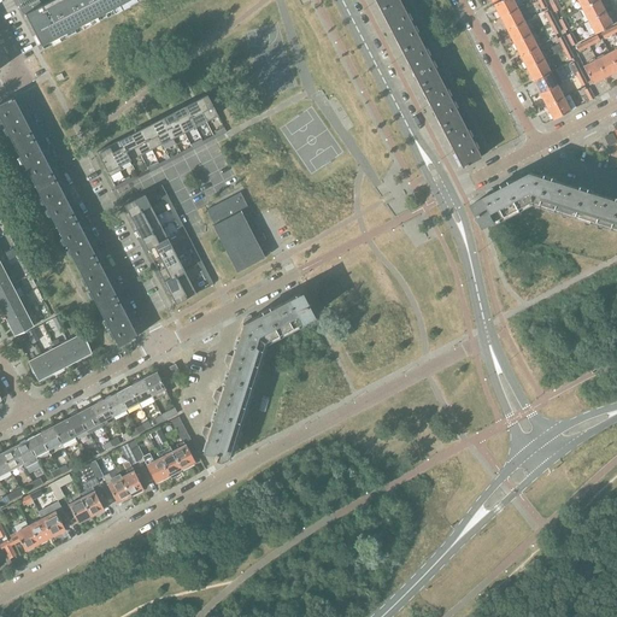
[(16,0),(21,6),(24,13),(41,46),(43,51),(139,0),(16,0)]
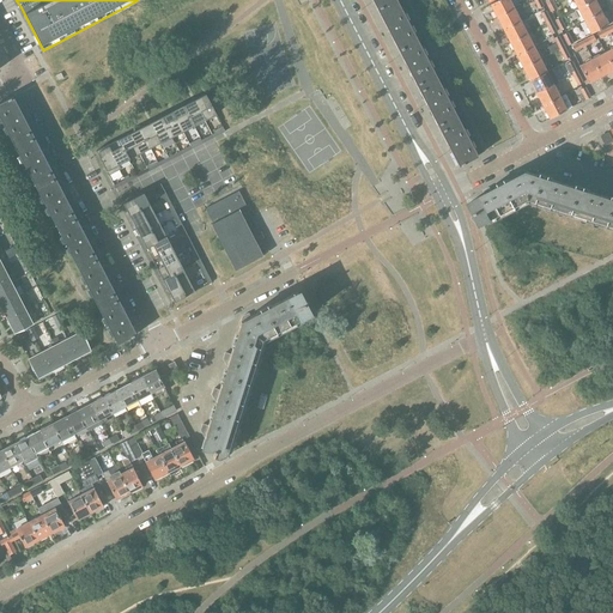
[(400,8),(395,0),(371,0),(378,12),(387,7),(390,13),(400,8)]
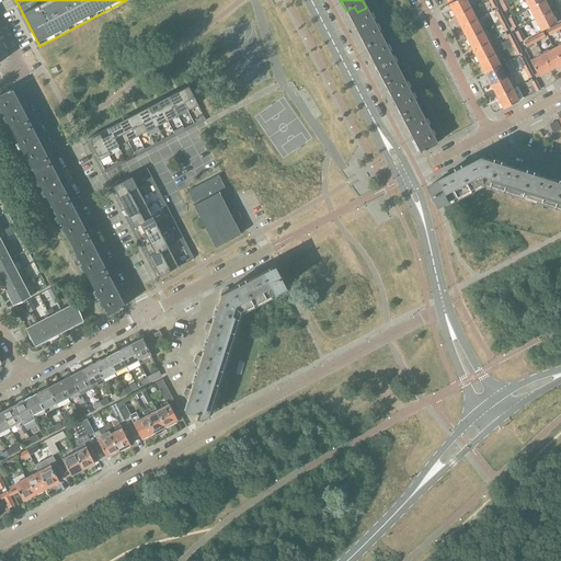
[(455,0),(448,3),(455,15),(470,8),(465,0),(455,0)]
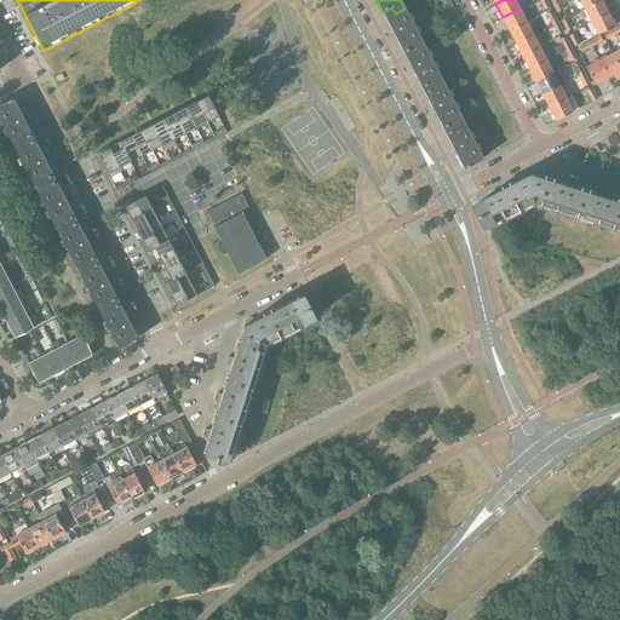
[(584,7),(590,21),(607,12),(600,0),(598,0),(597,0),(584,7)]
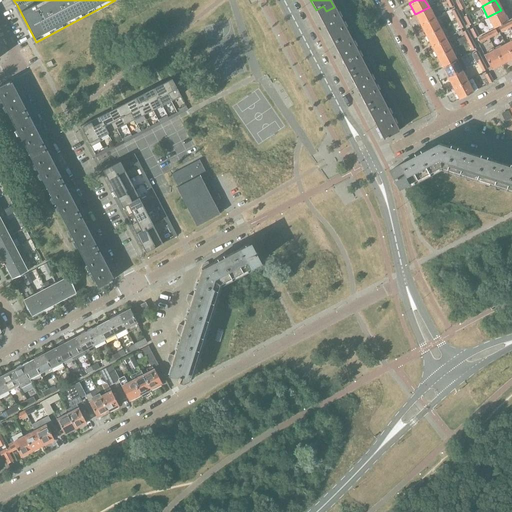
[(351,39),(342,22),(334,7),(326,11),(323,6),(316,10),(332,41),(340,38),(342,43),(351,39)]
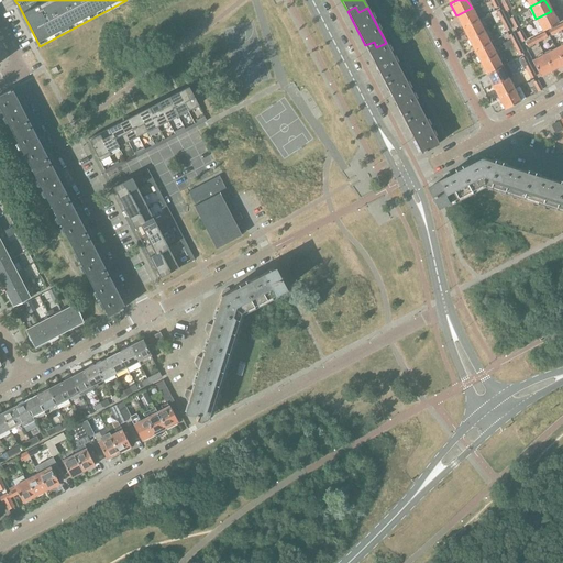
[(456,15),(463,28),(477,20),(472,8),(456,15)]
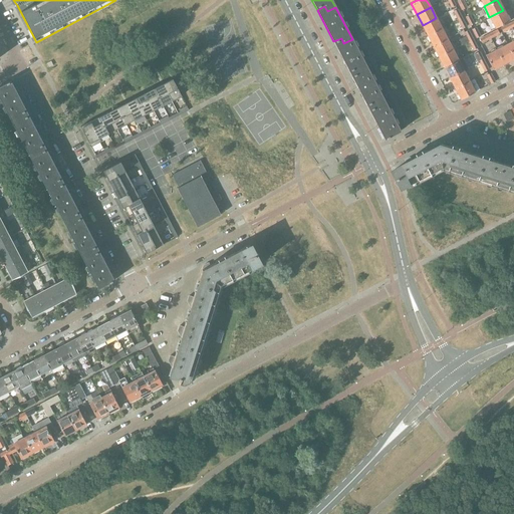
[(503,10),(489,17),(495,28),(508,21),(503,10)]
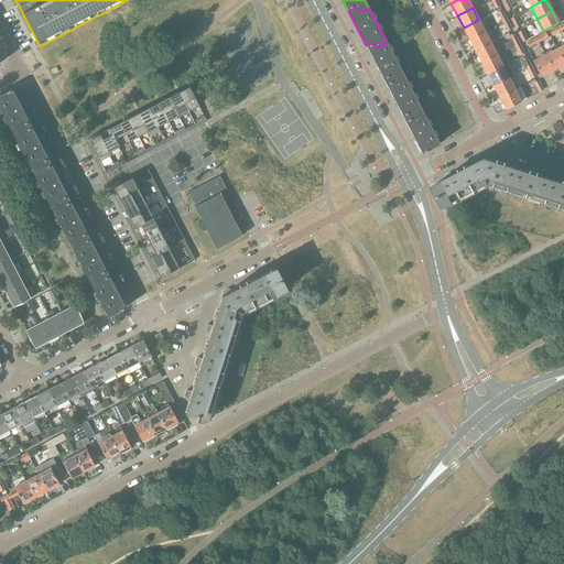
[(464,28),(469,40),(485,32),(478,20),(464,28)]
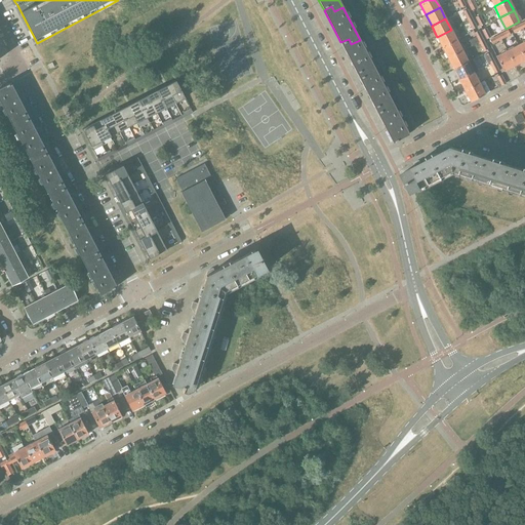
[(437,37),(442,47),(456,40),(451,30),(437,37)]
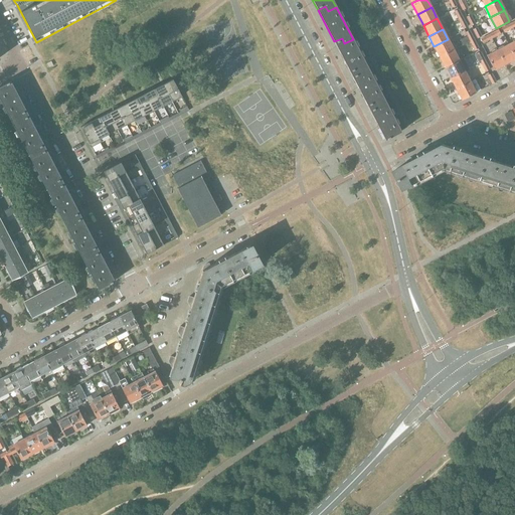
[(470,42),(473,40),(469,31),(465,33),(467,36),(460,39),(463,45),(470,41),(470,42)]
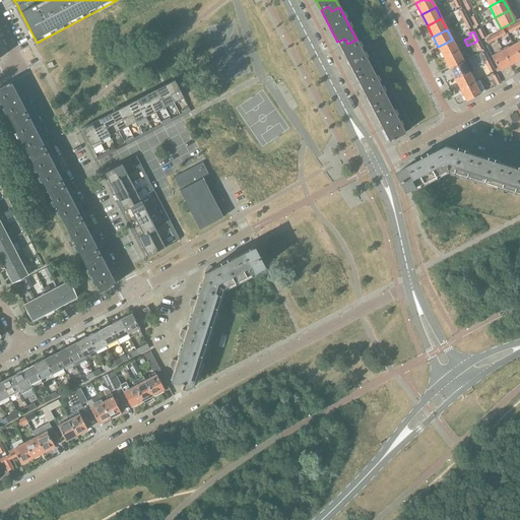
[(374,72),(363,52),(356,40),(347,44),(345,39),(337,42),(354,75),(362,71),(365,77),(374,72)]
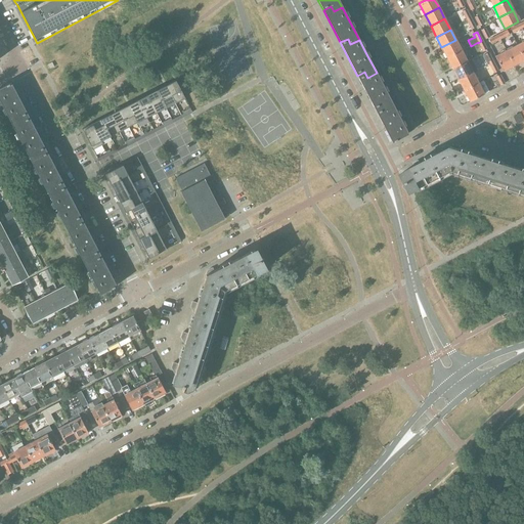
[(441,47),(447,58),(462,51),(455,40),(441,47)]
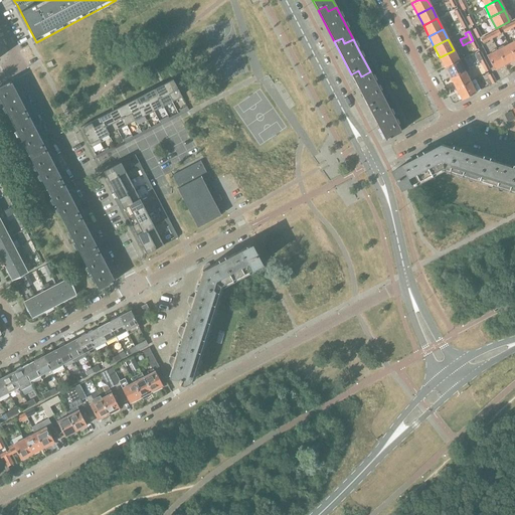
[(473,40),(470,42),(474,50),(478,48),(473,40)]
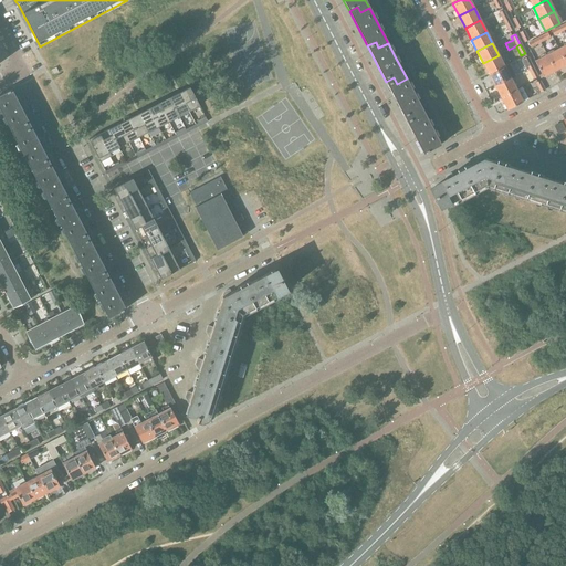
[(565,63),(558,49),(547,55),(555,70),(565,63)]
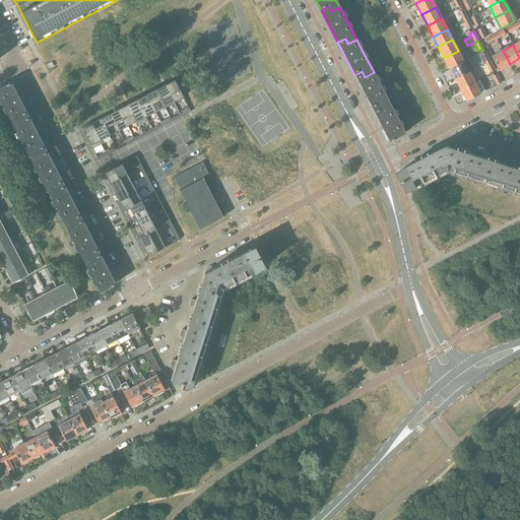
[(444,58),(450,69),(463,62),(458,51),(444,58)]
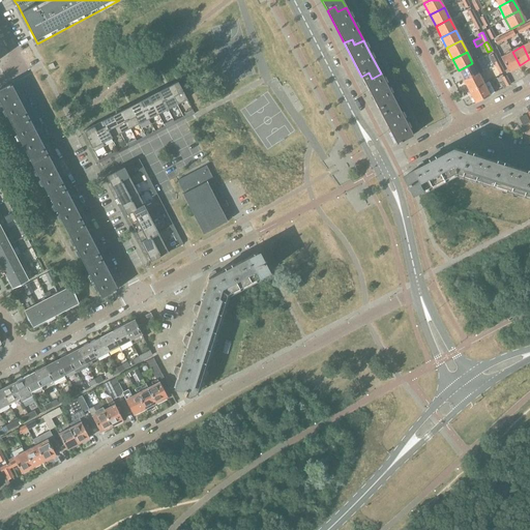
[(520,65),(512,52),(500,58),(507,71),(520,65)]
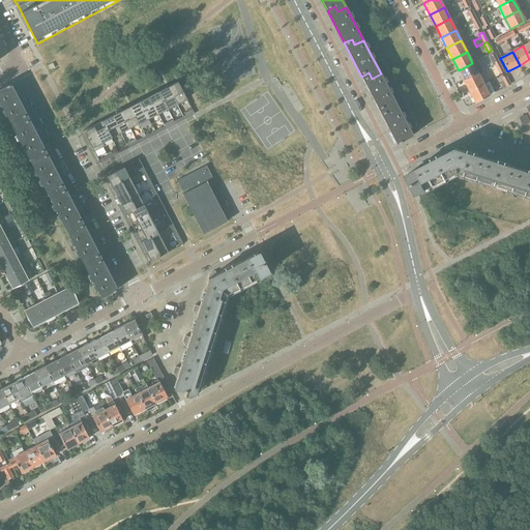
[(498,63),(494,54),(490,56),(495,65),(498,63)]
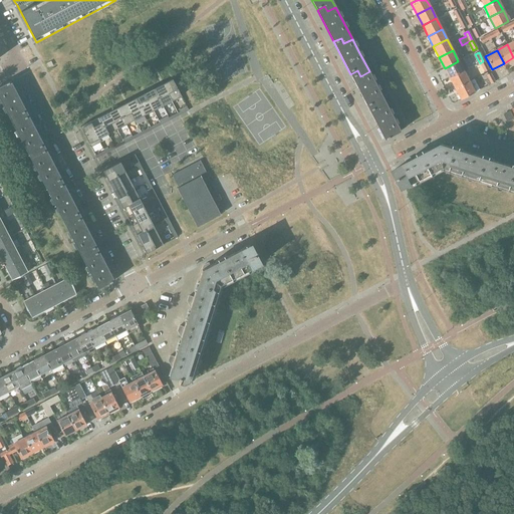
[(445,68),(450,78),(464,71),(458,61),(445,68)]
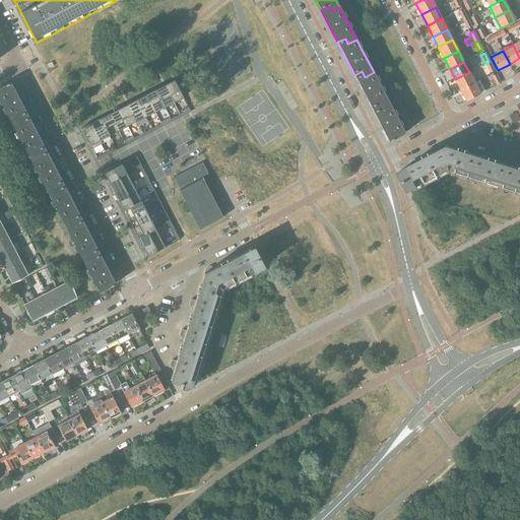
[(391,106),(381,86),(374,72),(365,77),(362,71),(354,75),(372,108),(379,105),(382,110),(391,106)]
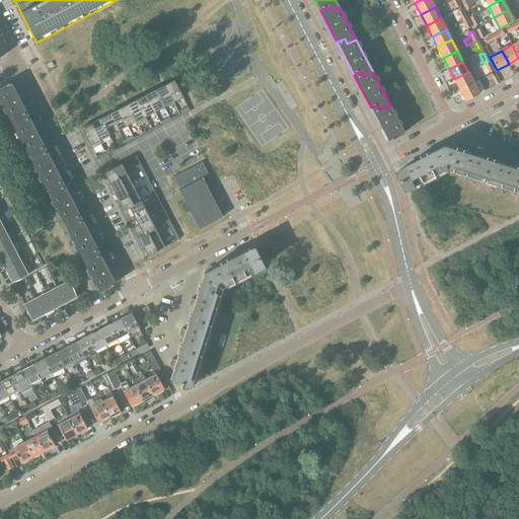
[(454,79),(459,90),(473,83),(468,72),(454,79)]
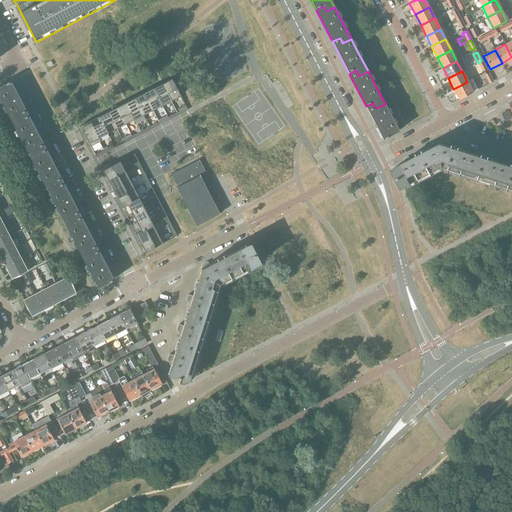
[(489,83),(493,82),(488,73),(484,75),(489,83)]
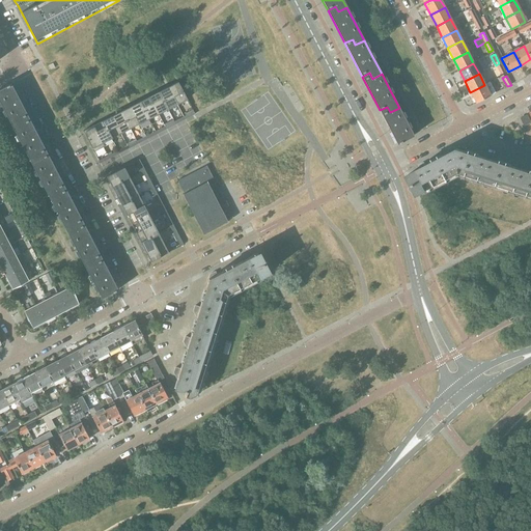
[(187,99),(177,81),(167,86),(176,104),(187,99)]
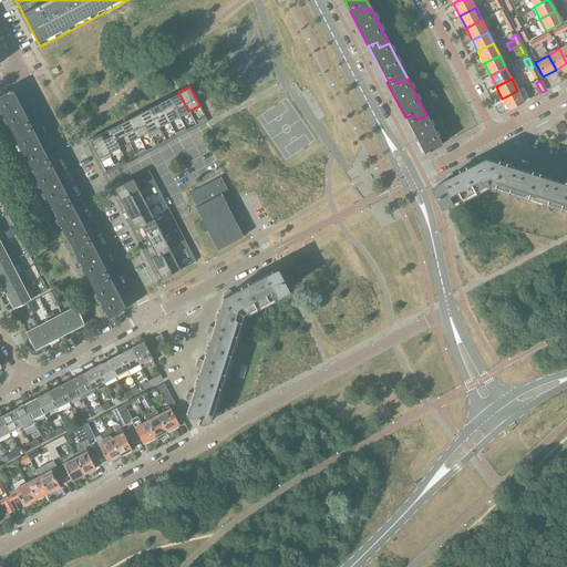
[(125,309),(11,90),(9,91),(7,92),(0,95),(0,110),(109,318),(121,312),(123,310),(125,309)]
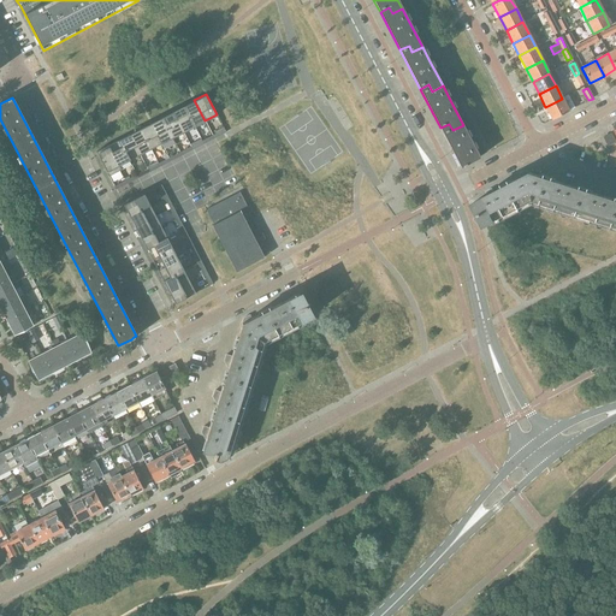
[(562,99),(545,107),(552,119),(568,111),(562,99)]
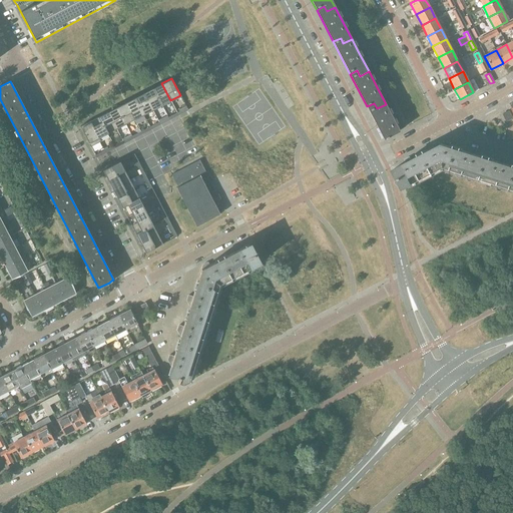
[(161,83),(152,88),(161,105),(170,100),(161,83)]
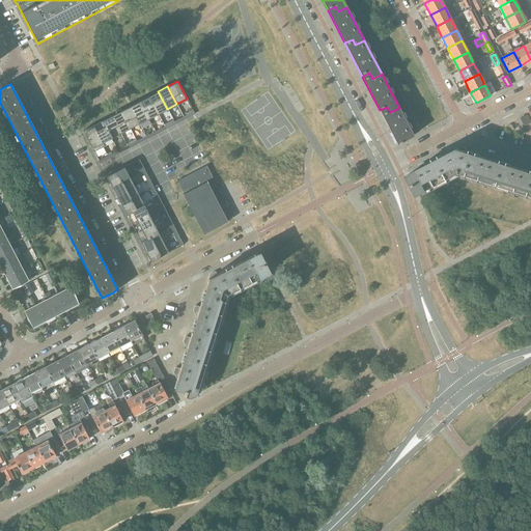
[(167,109),(158,91),(148,96),(158,114),(167,109)]
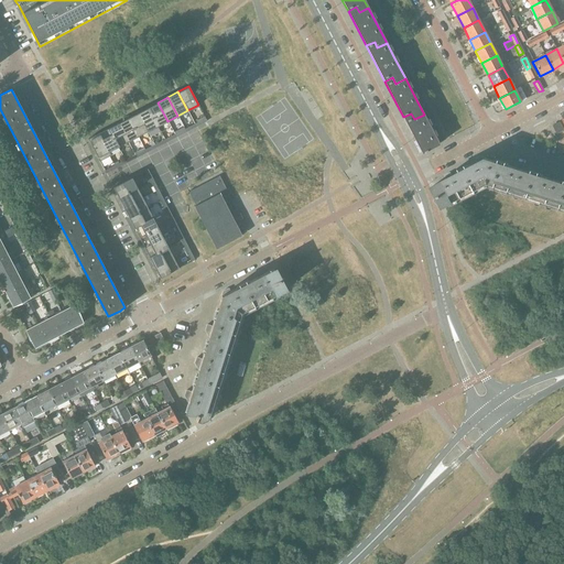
[(158,102),(148,108),(158,127),(167,121),(158,102)]
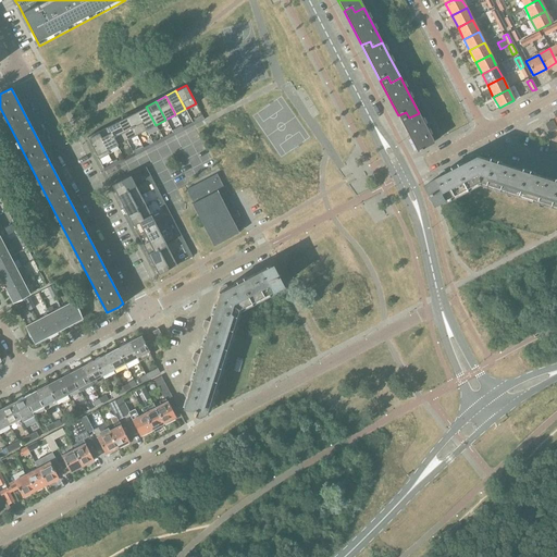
[(156,125),(146,107),(136,111),(146,130),(156,125)]
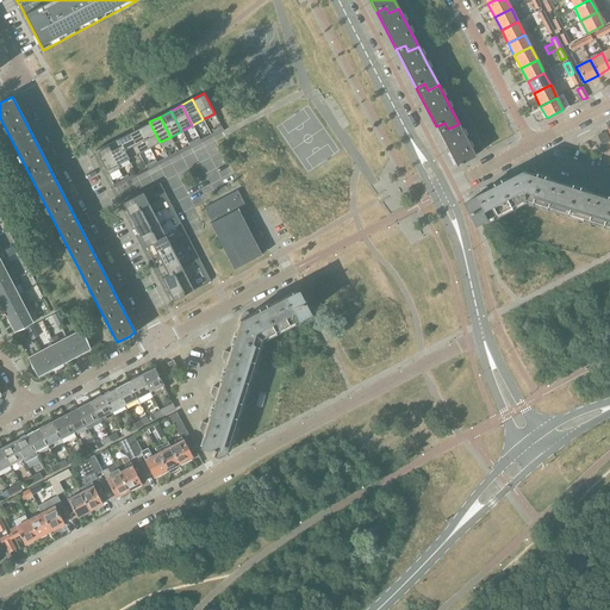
[(149,122),(138,128),(149,148),(160,142),(149,122)]
